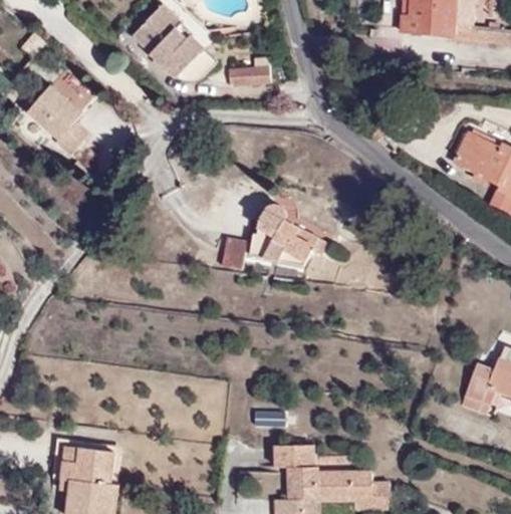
[(448,40),(450,0),(409,0),(408,17),(400,17),(398,38),(448,40)]
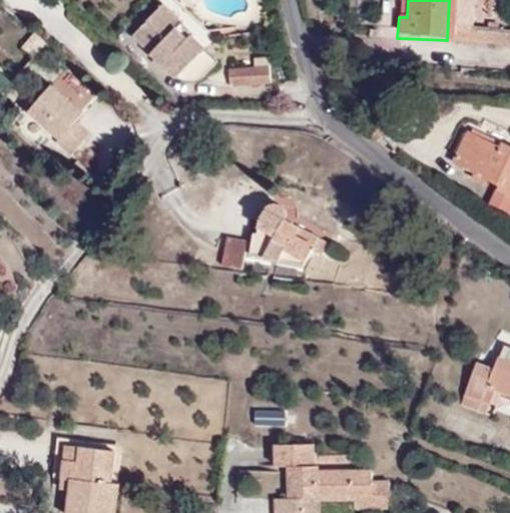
[(181,22),(165,2),(132,35),(172,76),(190,84),(199,83),(217,62),(190,36),(186,41),(173,30),(181,22)]
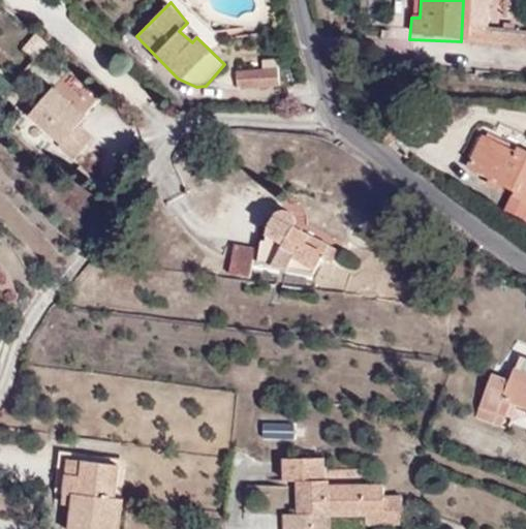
[(54,43),(42,33),(29,50),(40,60),(54,43)]
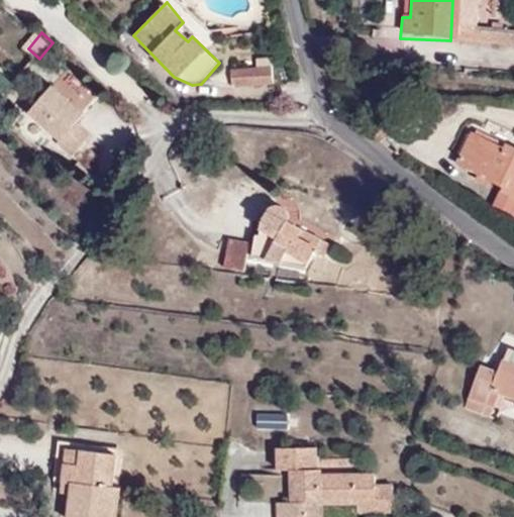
[(265,66),(228,69),(230,88),(267,85),(265,66)]
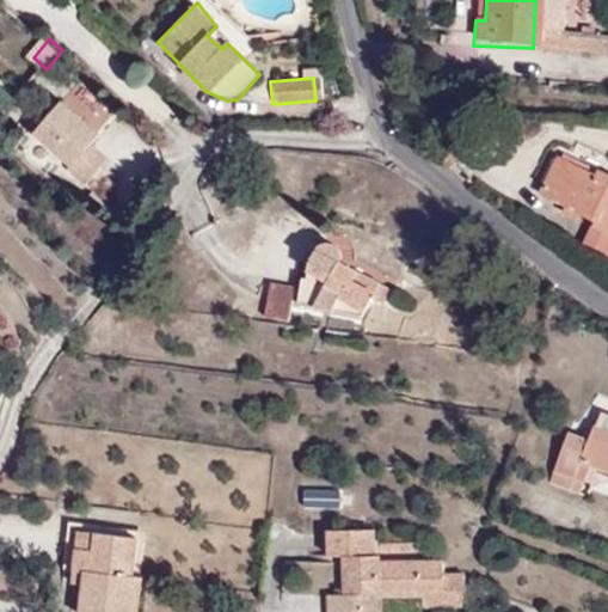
[(72,151),(92,127),(115,144),(121,134),(80,101),(51,134),(72,151)]
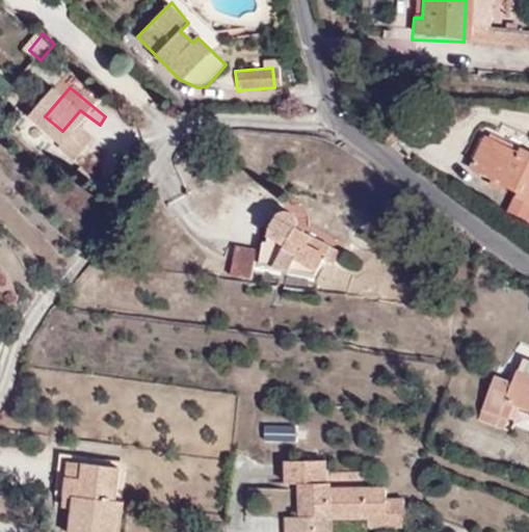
[(113,136),(100,125),(80,110),(62,131),(77,143),(73,149),(87,160),(99,147),(103,149),(113,136)]
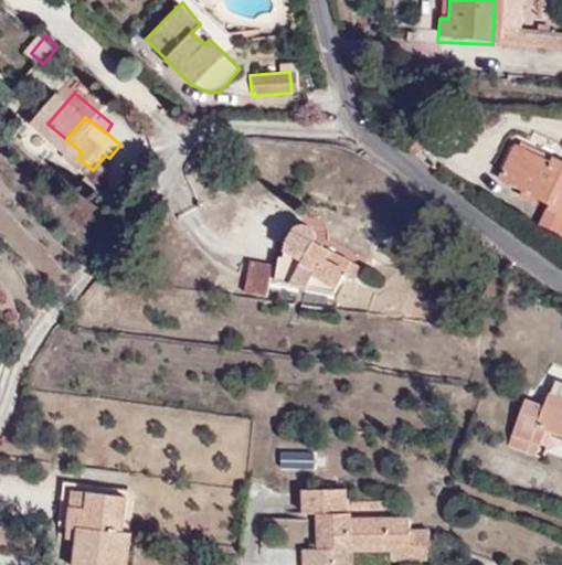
[(561,235),(561,169),(513,144),(496,177),(548,204),(538,223),(561,235)]
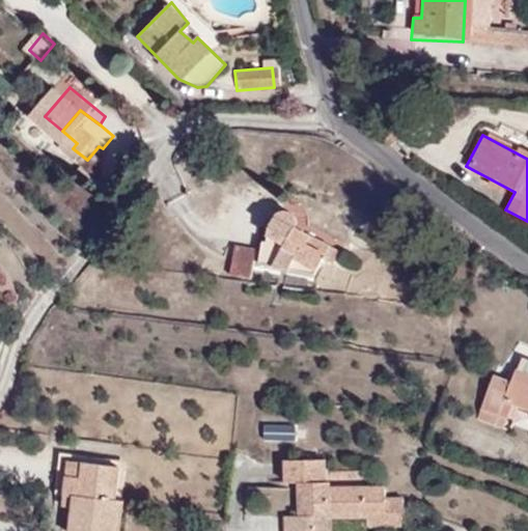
[(107,183),(84,163),(79,169),(102,188),(107,183)]
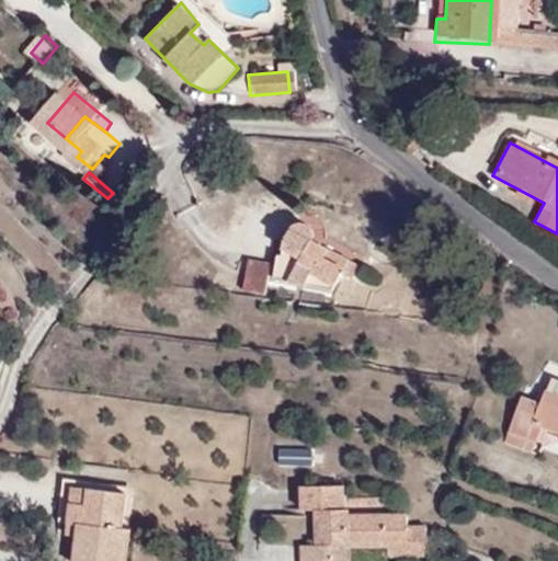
[(357,261),(310,238),(304,225),(294,222),(285,227),(281,235),(277,253),(272,256),(274,283),(332,294),(339,281),(343,278),(351,281),(360,266),(357,261)]
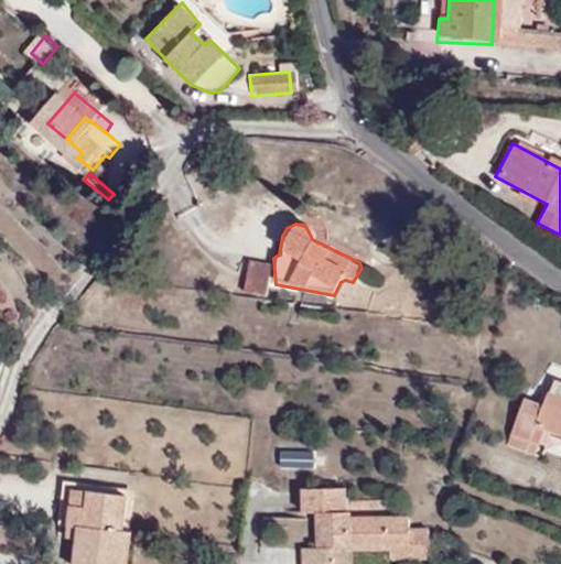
[(265,297),(271,266),(248,261),(243,292),(265,297)]
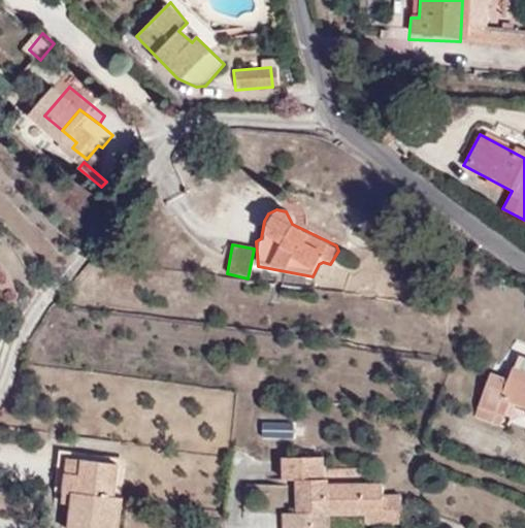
[(524,370),(507,365),(503,377),(524,385),(524,370)]
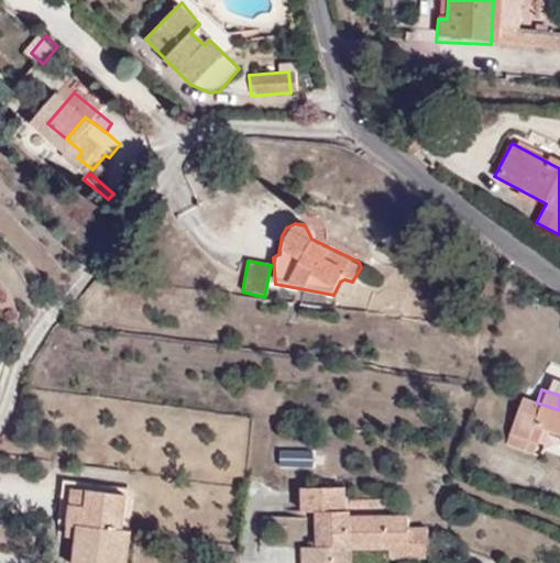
[(559,410),(537,403),(520,396),(506,432),(536,443),(542,428),(559,433),(559,410)]
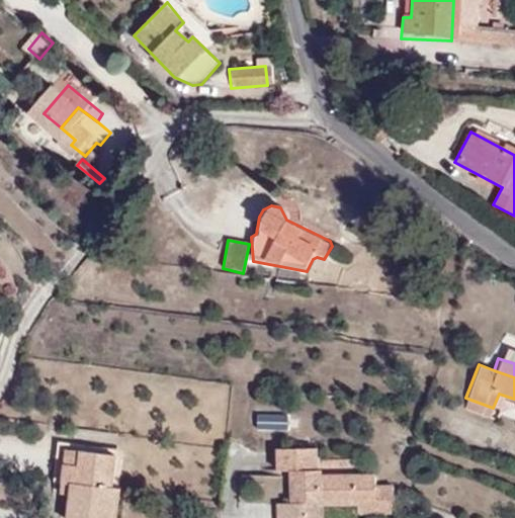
[(514,399),(499,394),(493,408),(514,415),(514,399)]
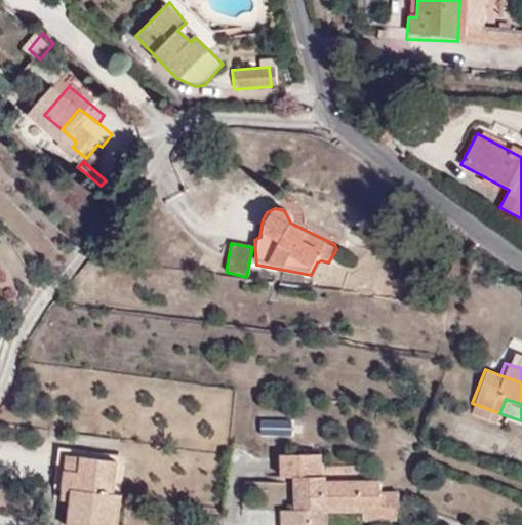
[(121,489),(124,454),(68,449),(64,496),(72,497),(70,523),(88,524),(123,524),(126,489),(121,489)]
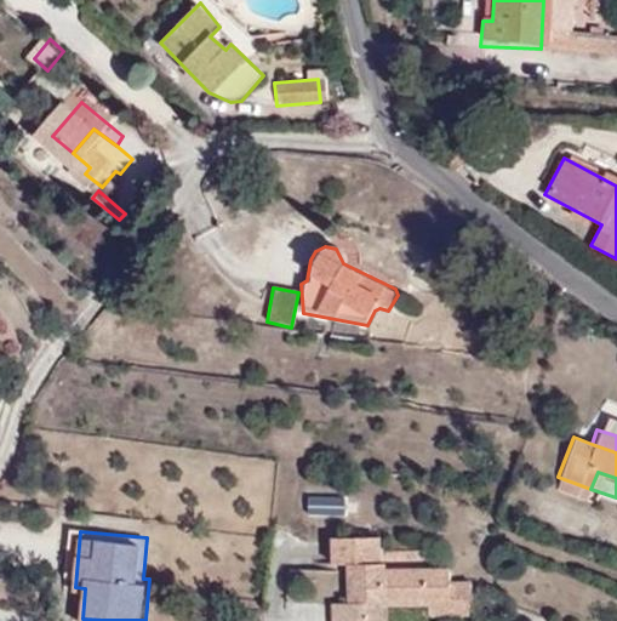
[(332,565),(349,565),(359,565),(359,587),(349,587),(349,604),(346,604),(346,620),(363,620),(361,620),(364,620),(364,604),(384,604),(429,604),(429,615),(470,615),(470,585),(449,586),(449,571),(383,573),(383,565),(378,565),(378,539),(332,539),(332,565)]
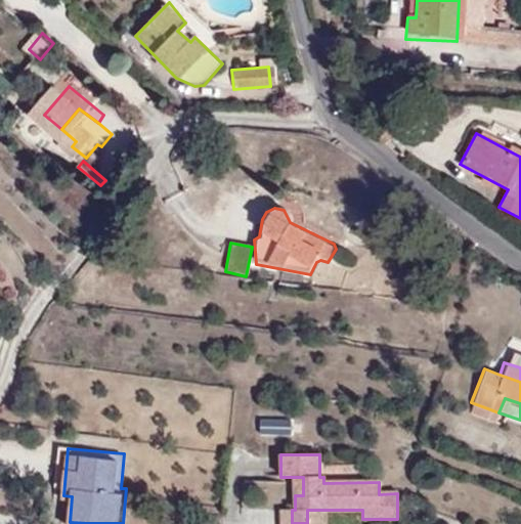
[(292,523),(292,510),(280,510),(279,523),(305,523),(306,523),(292,523)]
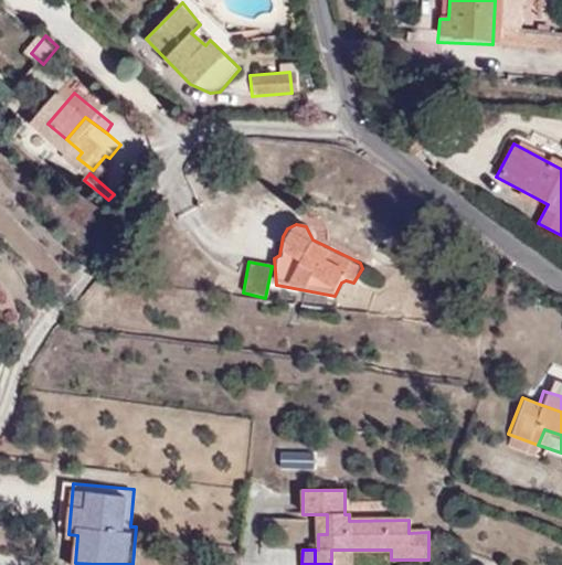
[(350,564),(350,550),(331,550),(331,564),(350,564)]
